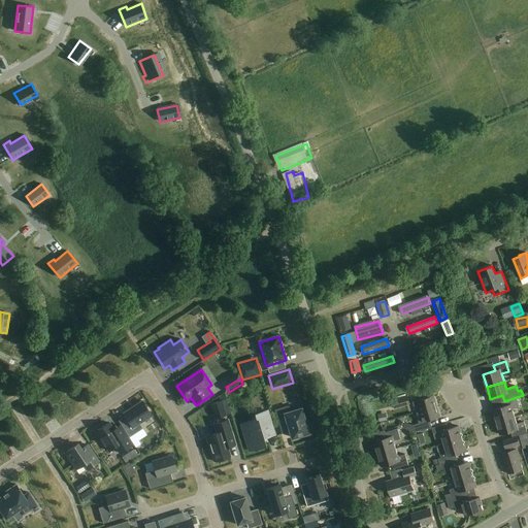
[(410,404),(407,396),(393,401),(395,409),(410,404)]
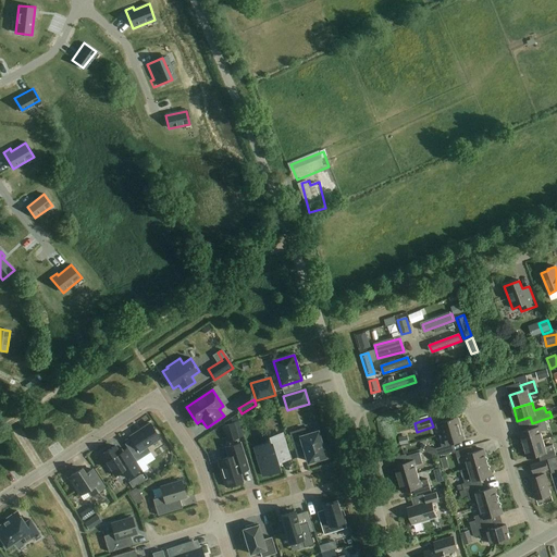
[(442,428),(443,434),(461,429),(458,418),(435,424),(437,430),(442,428)]
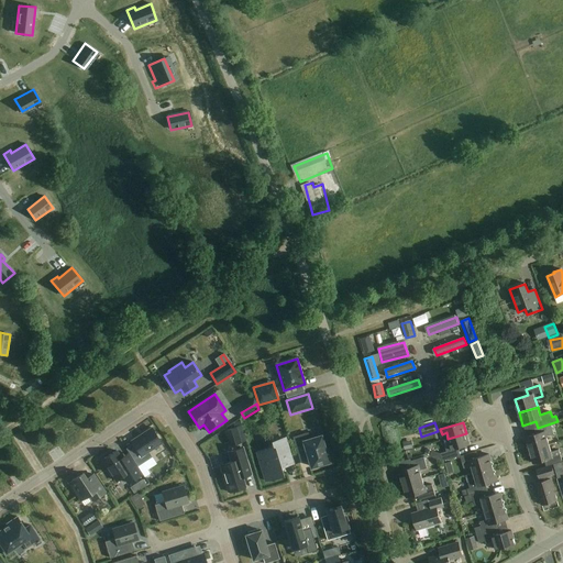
[(554,434),(551,423),(538,428),(540,433),(526,438),(530,451),(549,444),(547,437),(554,434)]
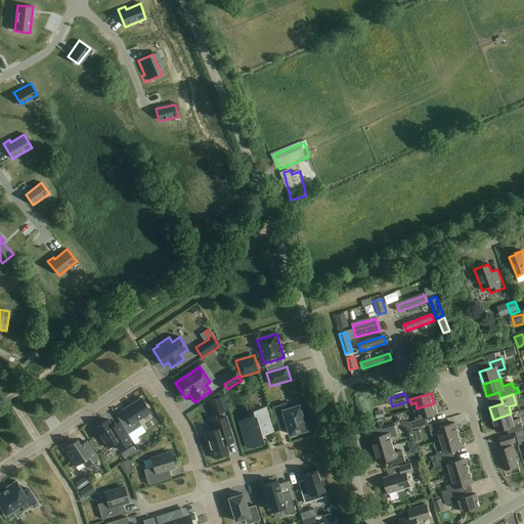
[(150,412),(141,398),(122,410),(126,417),(120,421),(128,434),(141,426),(138,421),(150,412)]
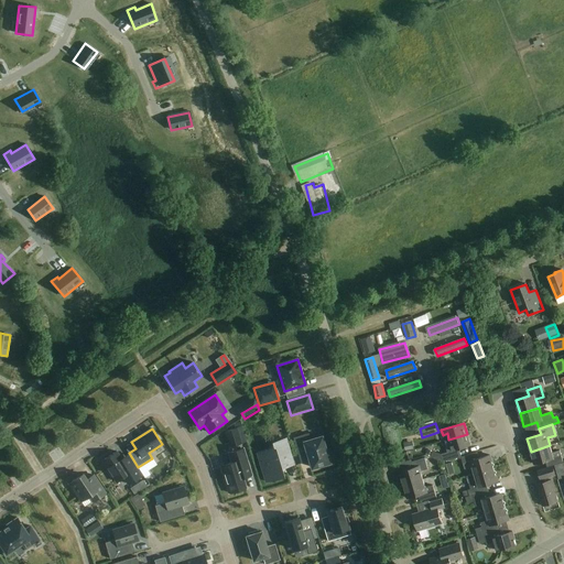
[(237,429),(225,432),(229,447),(241,444),(237,429)]
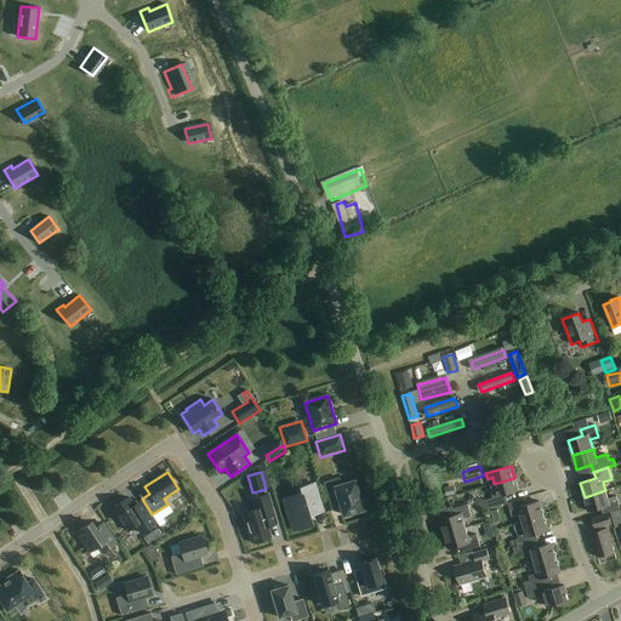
[(340,478),(324,483),(329,501),(339,499),(343,516),(363,510),(354,482),(342,485),(340,478)]
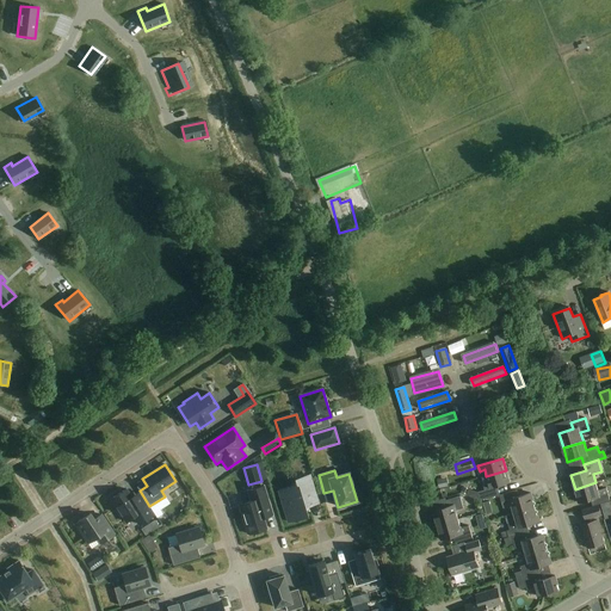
[(506,470),(486,476),(488,483),(483,485),(486,491),(479,493),(481,501),(500,495),(498,487),(510,483),(506,470)]
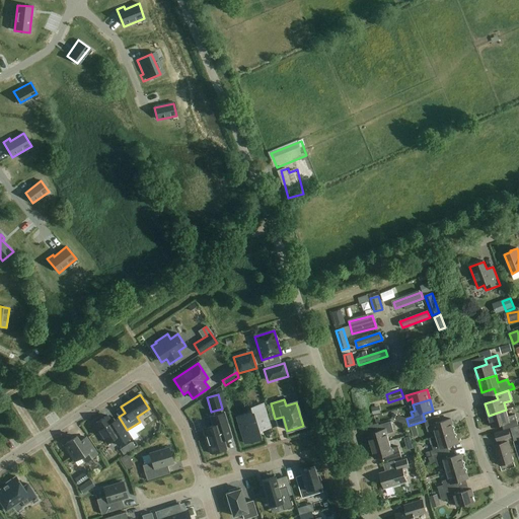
[(236,418),(244,444),(261,439),(257,428),(262,427),(263,430),(271,427),(267,416),(264,403),(250,408),(252,413),(236,418)]
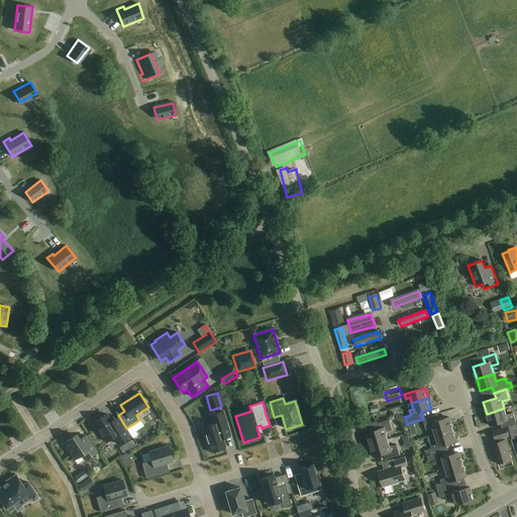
[(513,413),(506,415),(504,408),(487,414),(491,426),(503,422),(504,427),(516,424),(513,413)]
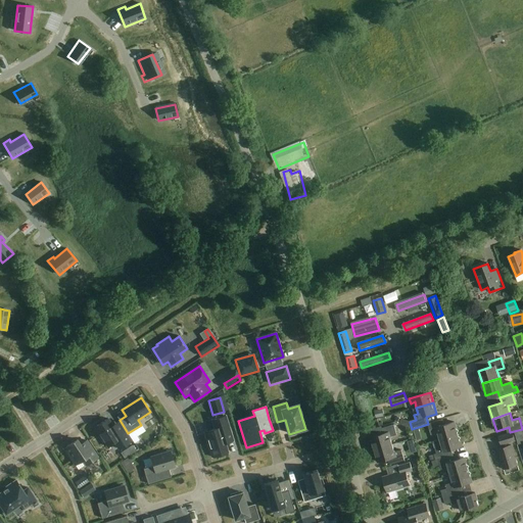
[(215,429),(204,432),(212,458),(228,453),(226,443),(233,441),(226,416),(211,421),(215,429)]
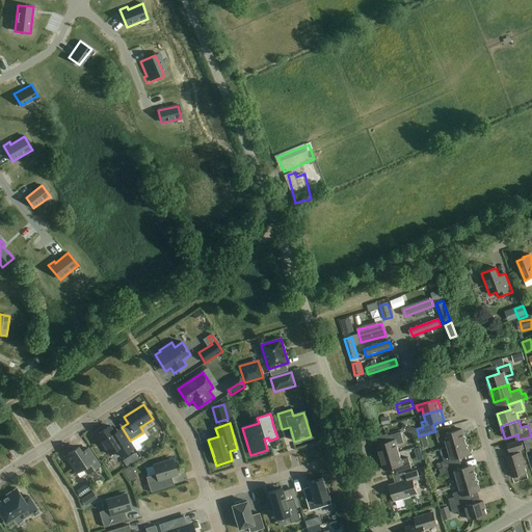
[(114,433),(110,426),(97,434),(103,444),(101,445),(107,454),(108,453),(110,455),(116,450),(122,457),(133,449),(121,430),(114,433)]
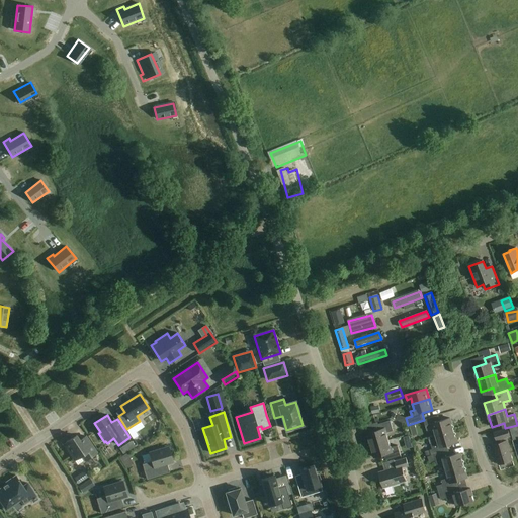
[(436,436),(453,430),(450,418),(438,422),(436,417),(424,420),(427,431),(434,429),(436,436)]
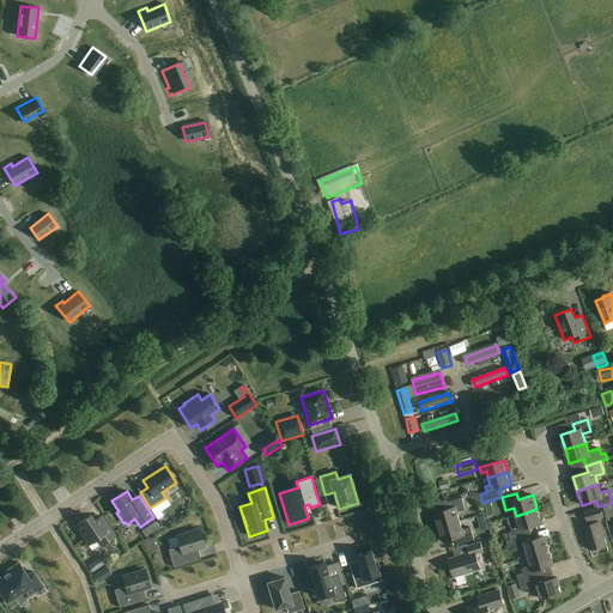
[(435,514),(439,528),(460,521),(457,513),(466,510),(462,498),(448,503),(449,509),(435,514)]
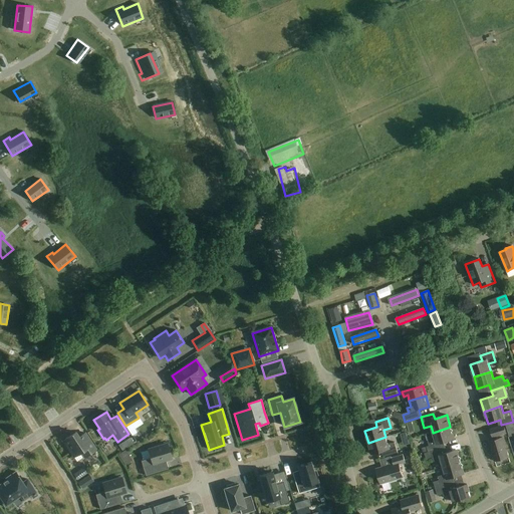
[(507,434),(504,426),(490,429),(492,438),(507,434)]
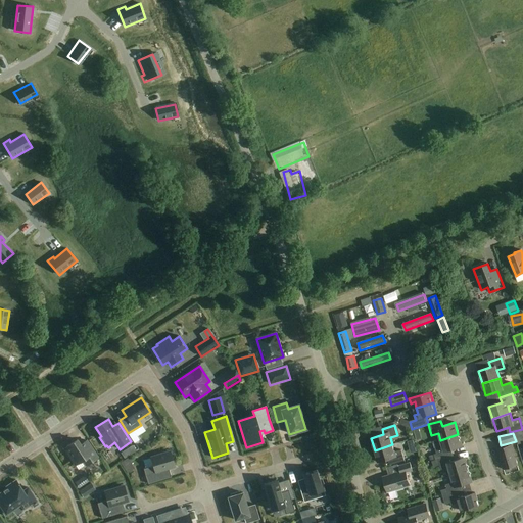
[(436,461),(450,456),(449,450),(462,446),(458,434),(440,440),(433,442),(437,454),(434,455),(436,461)]
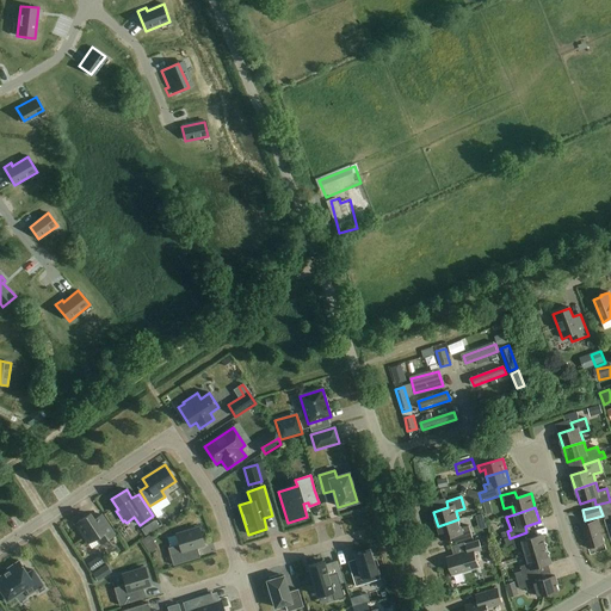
[(115,535),(102,516),(96,519),(91,513),(75,524),(87,543),(97,537),(100,543),(115,535)]
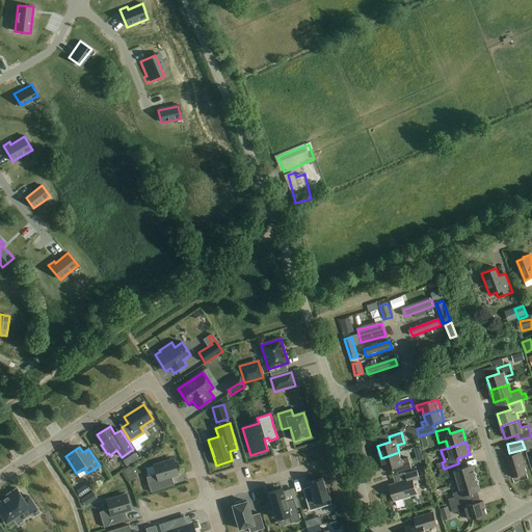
[(399,452),(381,458),(384,471),(398,467),(399,472),(411,469),(408,458),(401,460),(399,452)]
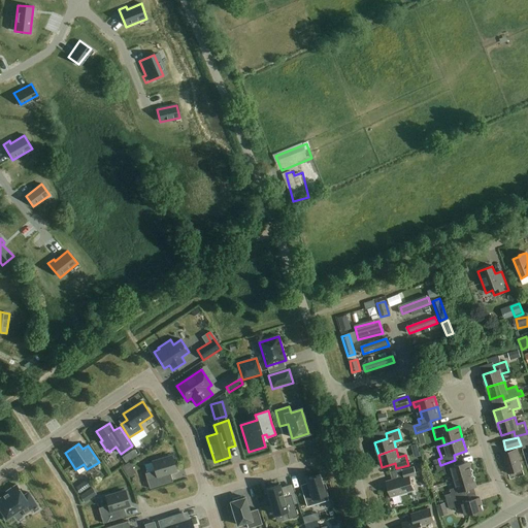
[(523,470),(517,450),(502,454),(508,474),(523,470)]
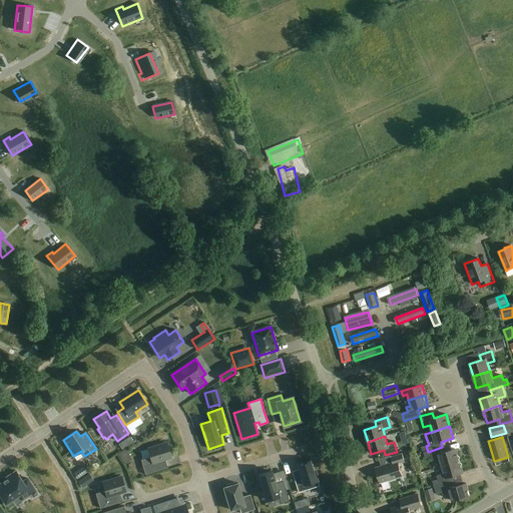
[(130,438),(124,441),(128,447),(133,443),(130,438)]
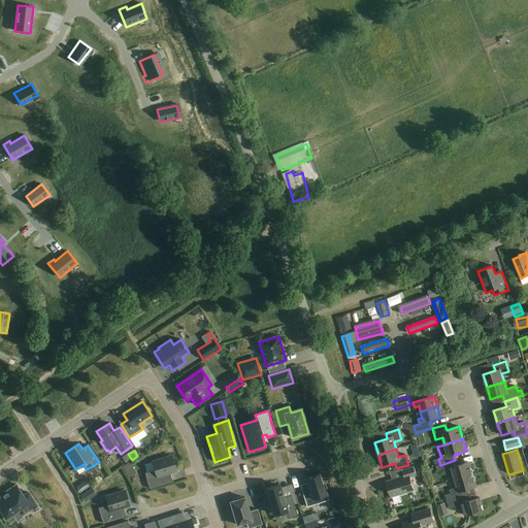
[(176,471),(171,456),(153,462),(155,470),(145,473),(150,489),(173,482),(170,473),(176,471)]
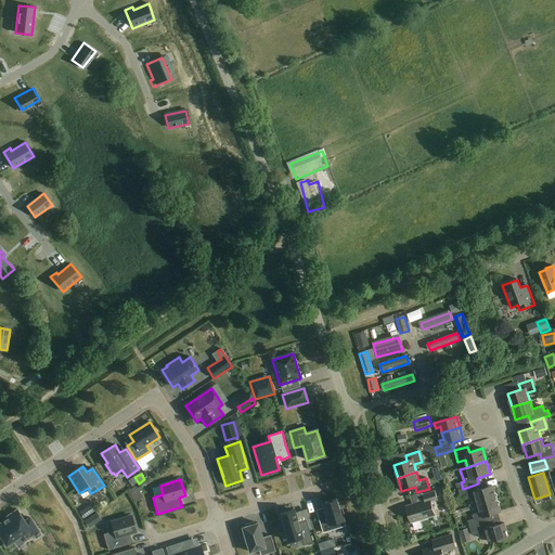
[(478,504),(497,499),(493,486),(480,490),(478,483),(463,489),(459,490),(461,495),(467,493),(468,499),(476,497),(478,504)]
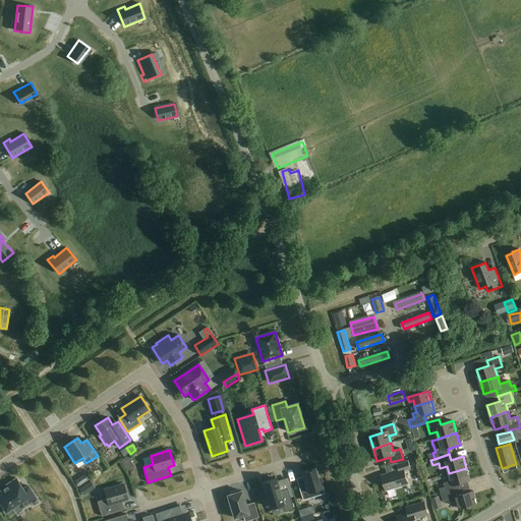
[(127,457),(120,462),(123,466),(130,462),(127,457)]
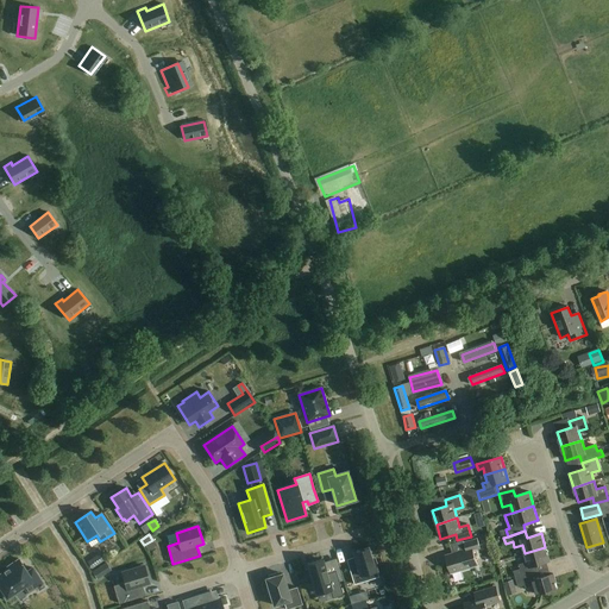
[(479,546),(478,539),(464,544),(466,550),(446,556),(451,573),(478,566),(472,548),(479,546)]
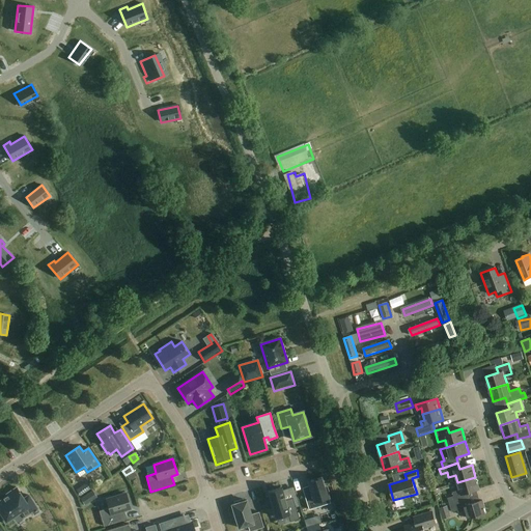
[(312,495),(305,498),(308,510),(330,503),(323,477),(308,481),(312,495)]
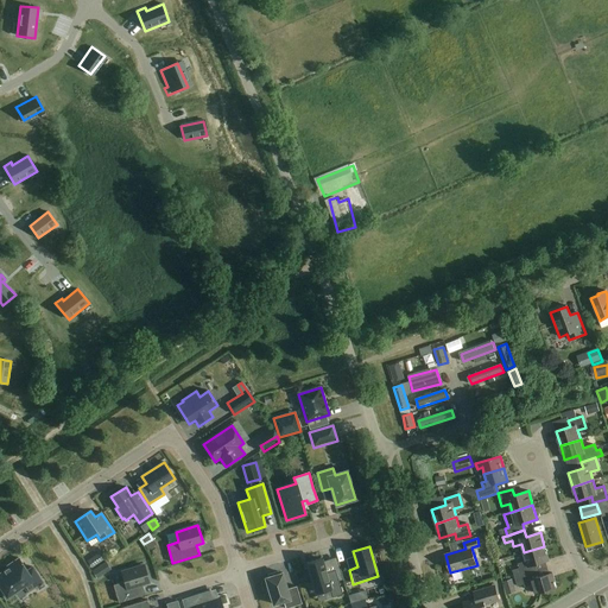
[(544,546),(524,552),(526,562),(519,564),(520,568),(513,570),(515,577),(536,571),(534,565),(549,561),(544,546)]
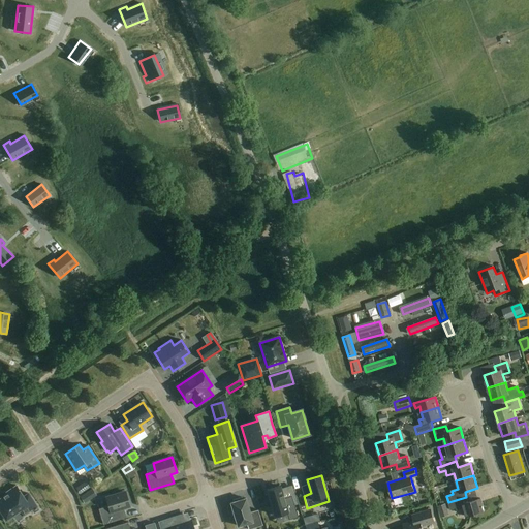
[(90,484),(80,493),(89,504),(99,495),(90,484)]
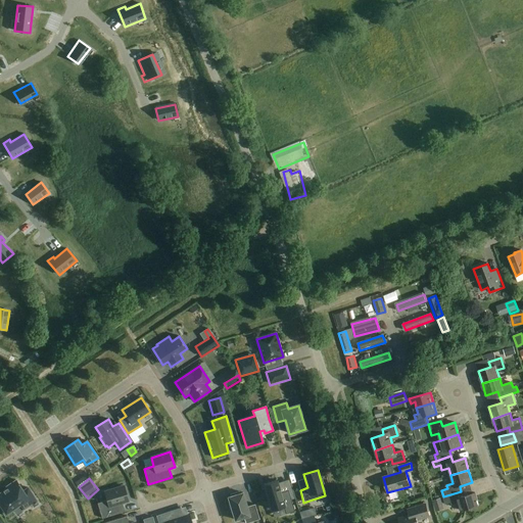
[(24,490),(16,480),(6,486),(7,488),(0,492),(0,504),(4,510),(2,511),(6,516),(13,512),(11,510),(20,504),(24,510),(32,505),(34,508),(39,504),(29,487),(24,490)]
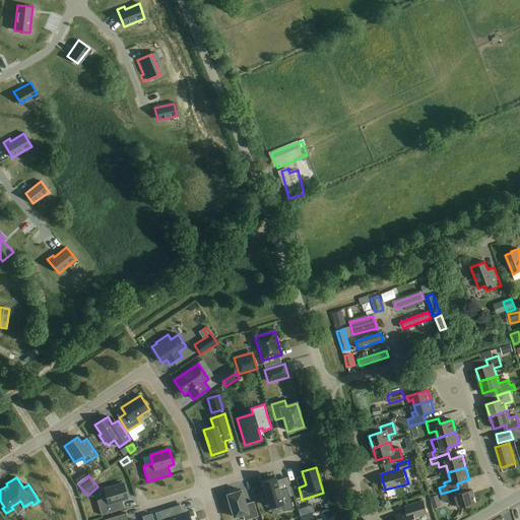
[(263,485),(260,486),(263,498),(267,497),(270,507),(281,503),(284,511),(293,509),(286,488),(278,491),(275,477),(262,481),(263,485)]
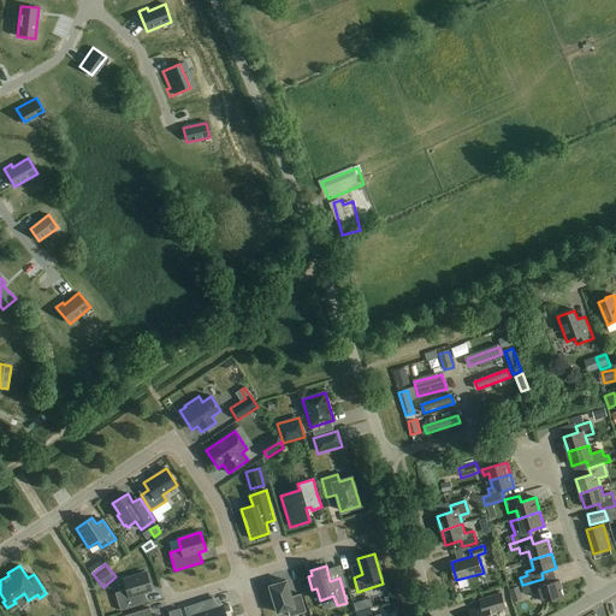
[(152,591),(146,573),(124,580),(126,590),(116,593),(120,611),(148,603),(144,593),(152,591)]
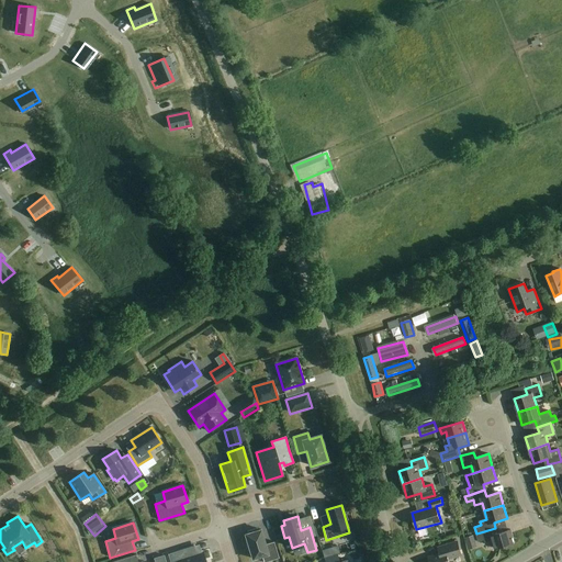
[(497,534),(495,528),(476,534),(479,542),(485,540),(485,543),(493,541),(496,549),(515,543),(510,530),(497,534)]
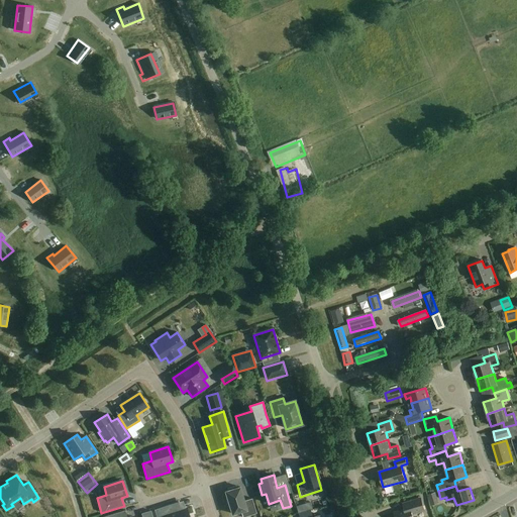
[(242,516),(244,516),(256,514),(251,499),(244,501),(239,487),(236,488),(236,487),(228,489),(228,491),(225,492),(227,499),(226,500),(228,507),(230,506),(232,514),(240,512),(242,516)]
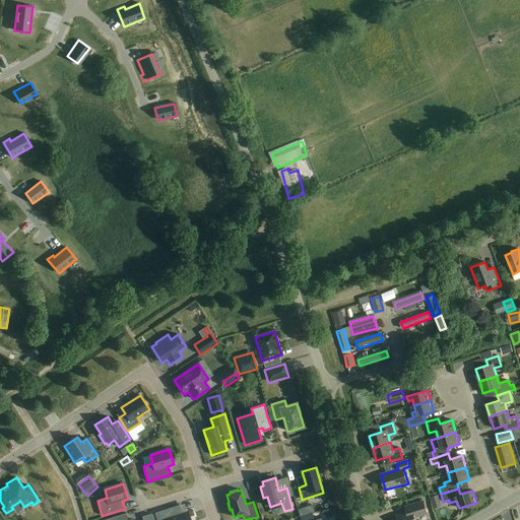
[(428,514),(424,501),(405,507),(407,513),(396,516),(397,519),(415,519),(415,518),(428,514)]
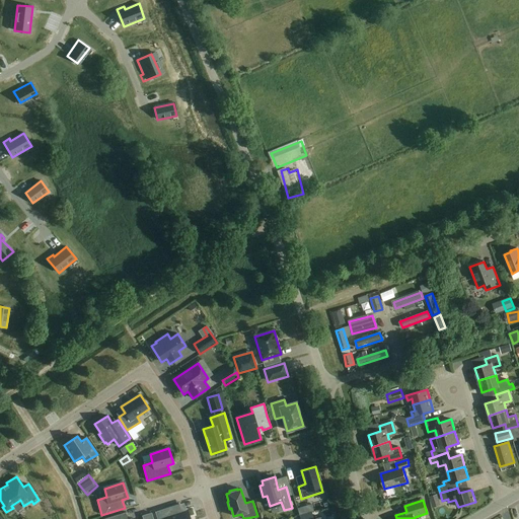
[(179,505),(157,512),(158,518),(190,518),(188,511),(182,512),(179,505)]
